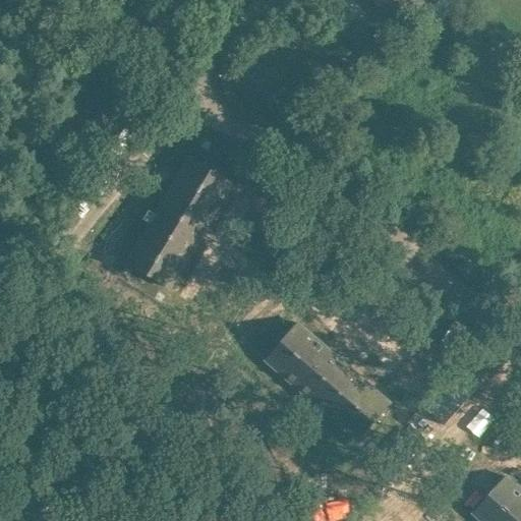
[(371,0),(392,26),(424,2),(421,0),(371,0)]
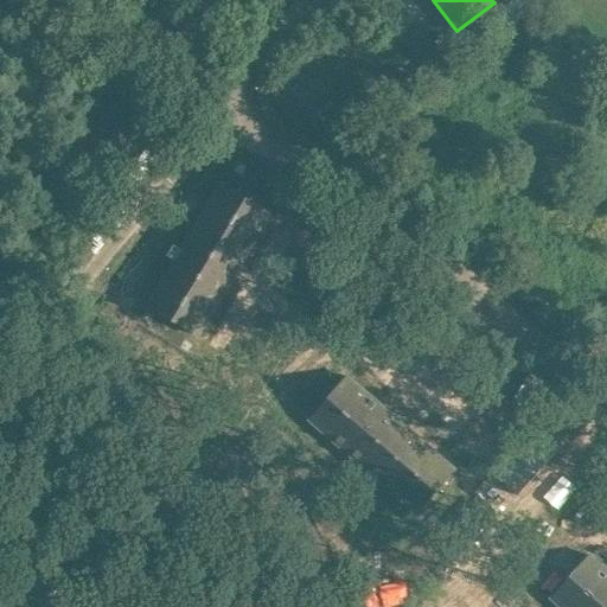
[(502,10),(489,19),(500,34),(513,24),(502,10)]
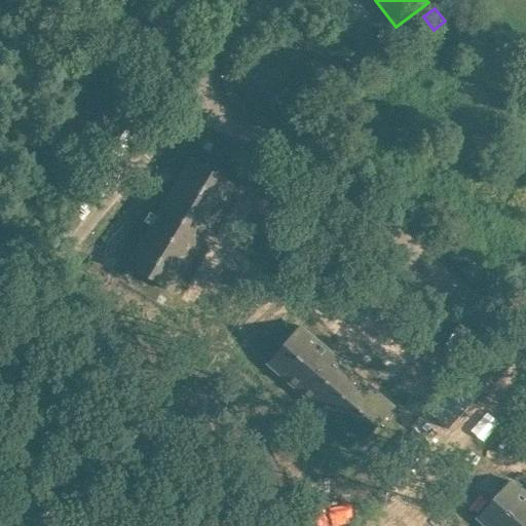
[(408,29),(415,38),(426,30),(419,21),(408,29)]
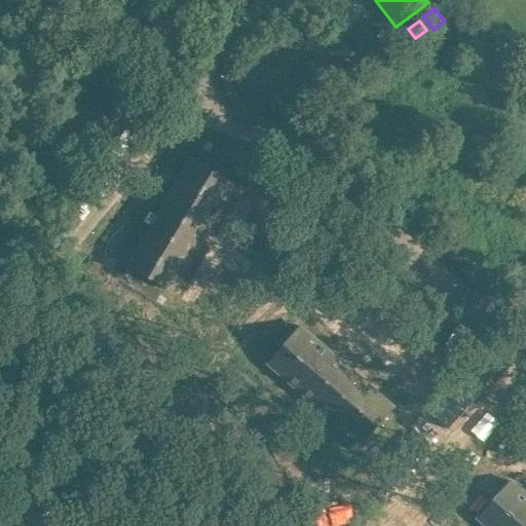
[(128,265),(146,275),(171,291),(234,185),(192,159),(128,265)]
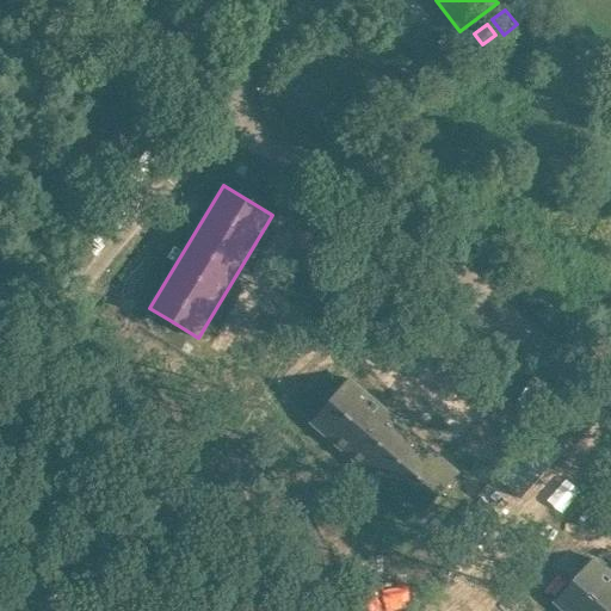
[(457,473),(349,378),(310,423),(419,517),(457,473)]
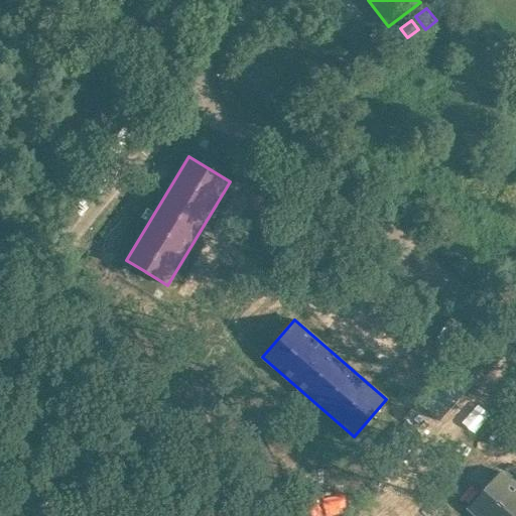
[(468,508),(477,515),(515,515),(515,485),(500,472),(468,508)]
